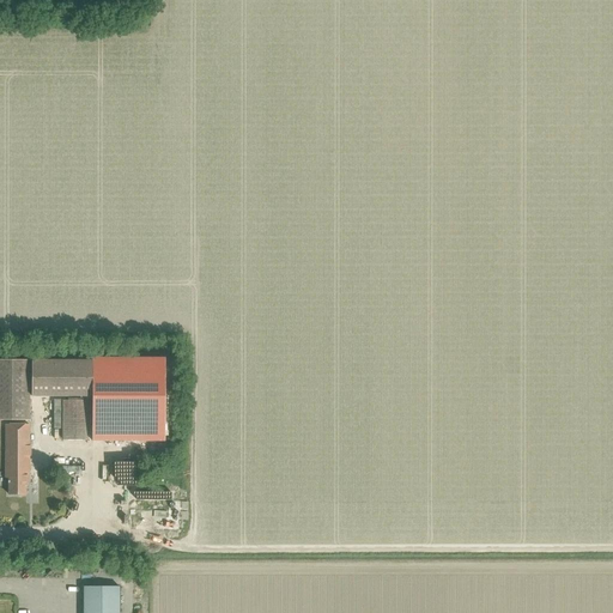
[(82,396),(82,401),(86,401),(87,411),(91,411),(91,360),(0,359),(0,420),(29,420),(29,396),(82,396)]
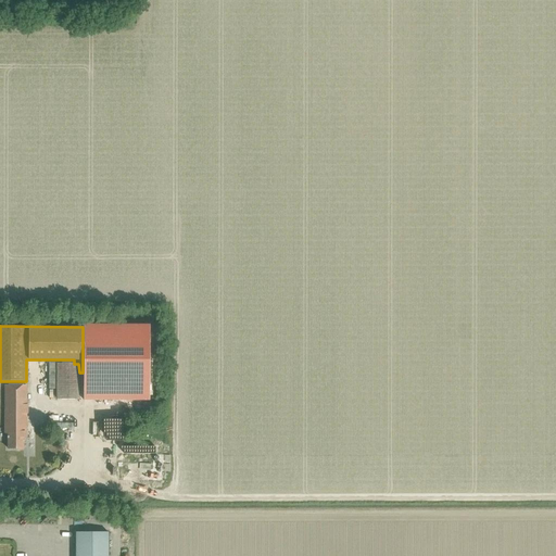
[(78,364),(74,364),(57,364),(57,400),(79,399),(79,395),(83,395),(84,400),(149,400),(149,327),(83,327),(83,373),(79,373),(78,364)]
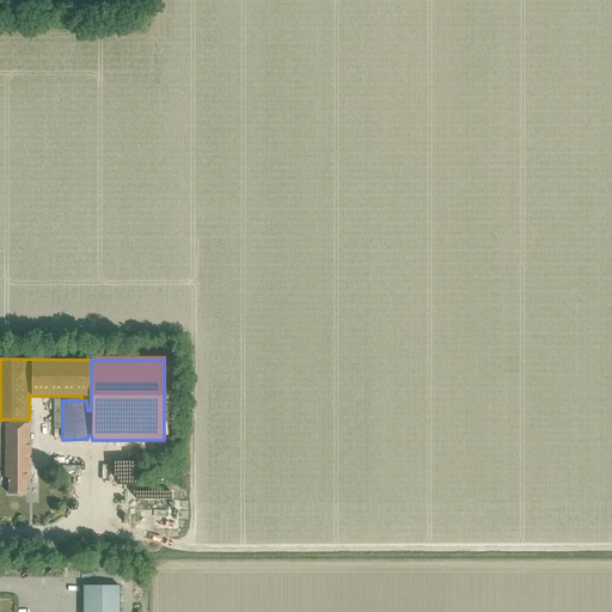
[(29,482),(29,424),(5,424),(5,477),(8,477),(8,494),(25,494),(25,482),(29,482)]
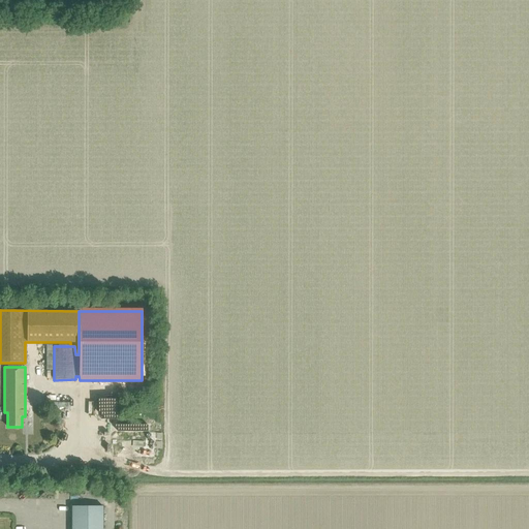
[(103,407),(101,414),(111,416),(113,410),(103,407)]
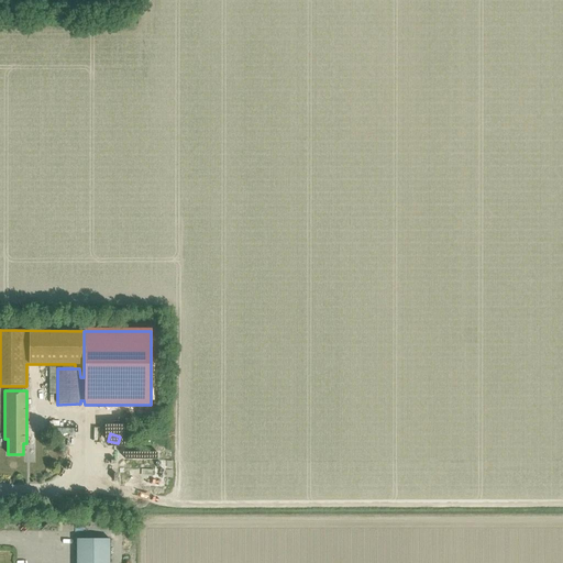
[(109,562),(109,539),(76,539),(76,562),(109,562)]
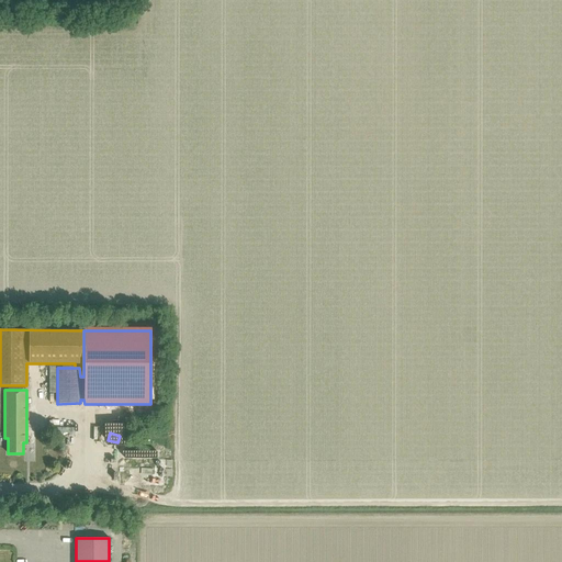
All buildings are outlined.
